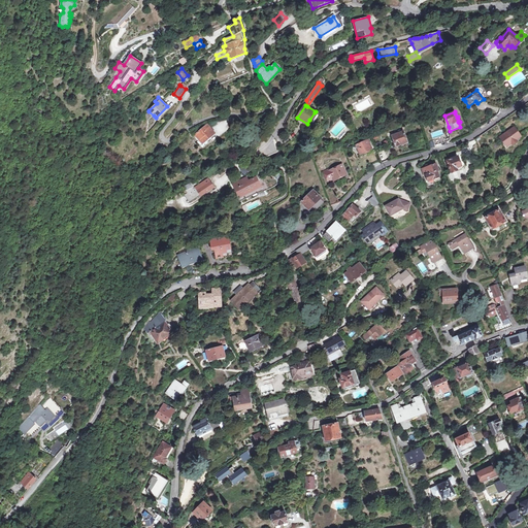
[(199,139),(203,143),(212,135),(216,133),(207,125),(196,135),(199,139)]
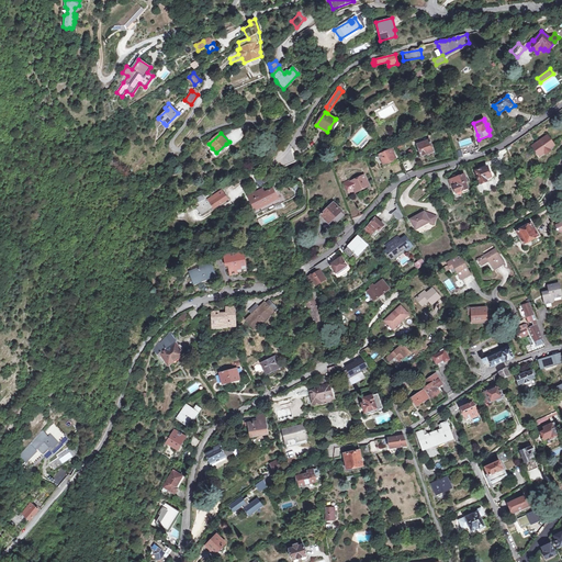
[(544,155),(550,150),(549,149),(554,146),(547,135),(531,146),(539,157),(543,154),(544,155)]
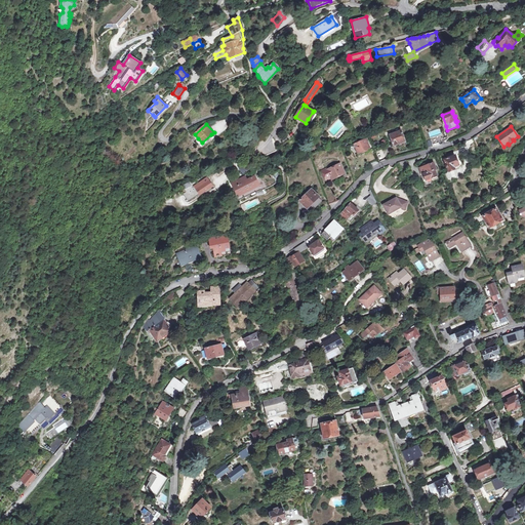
[(398,143),(404,139),(401,130),(390,135),(394,146),(398,144),(398,143)]
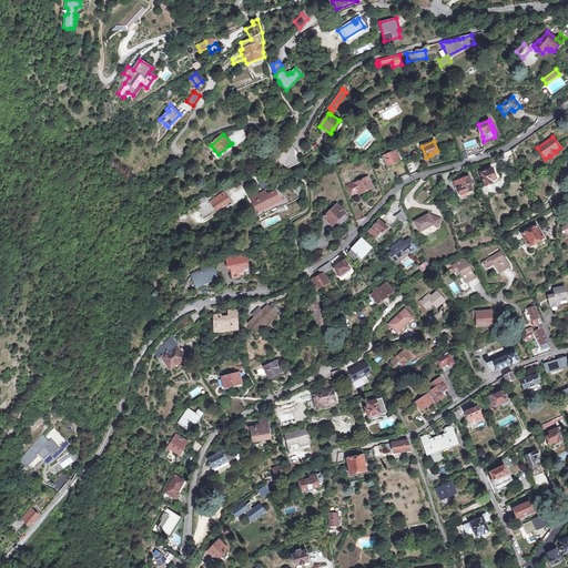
[(480,144),(466,150),(468,158),(483,152),(480,144)]
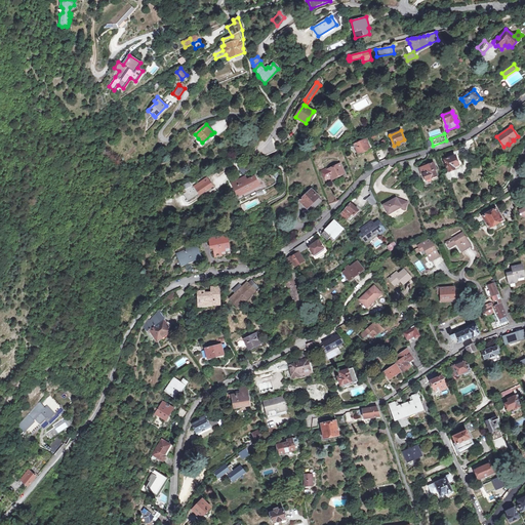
[(359,156),(366,153),(365,150),(369,148),(365,139),(354,145),(359,156)]
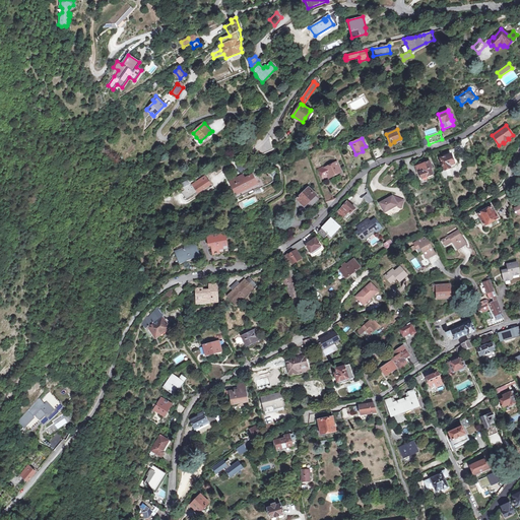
[(378,147),(379,147),(379,146),(376,140),(370,142),(369,142),(371,149),(373,149),(378,147)]
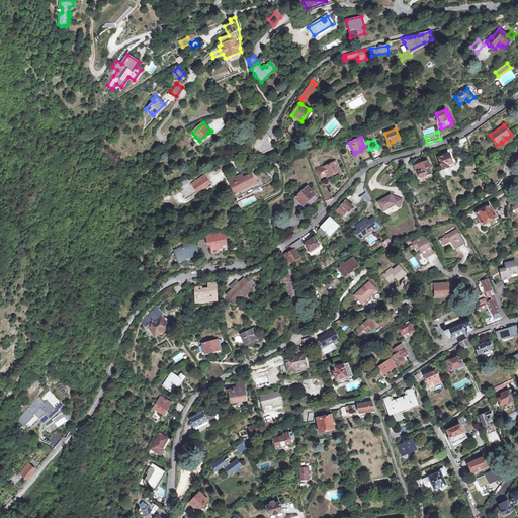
[(370,157),(367,151),(360,154),(363,161),(370,157)]
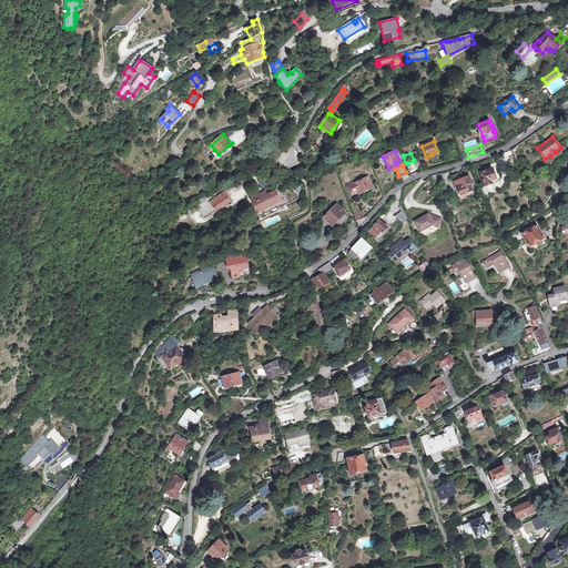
[(496,168),(494,170),(493,168),(480,173),(486,185),(501,180),(496,168)]
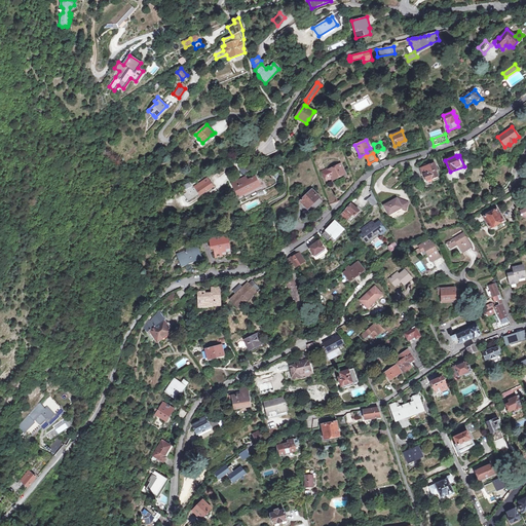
[(409,168),(407,160),(399,163),(401,171),(408,168),(409,168)]
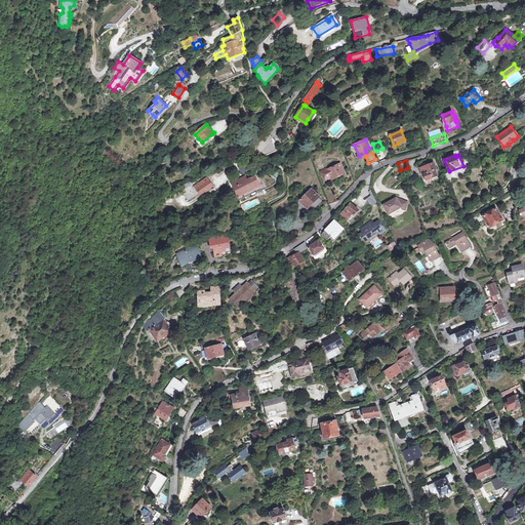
[(428,165),(427,163),(423,164),(423,166),(419,168),(421,174),(423,174),(423,176),(421,177),(426,188),(433,185),(432,180),(433,180),(436,179),(437,178),(436,176),(437,176),(435,170),(436,170),(434,163),(431,164),(428,165)]
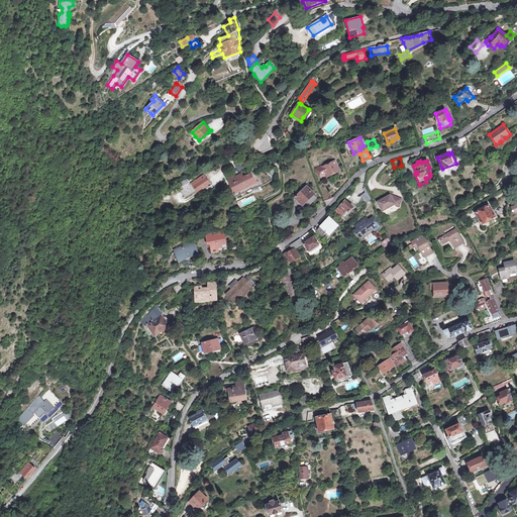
[(334,162),(323,168),(326,176),(338,171),(334,162)]
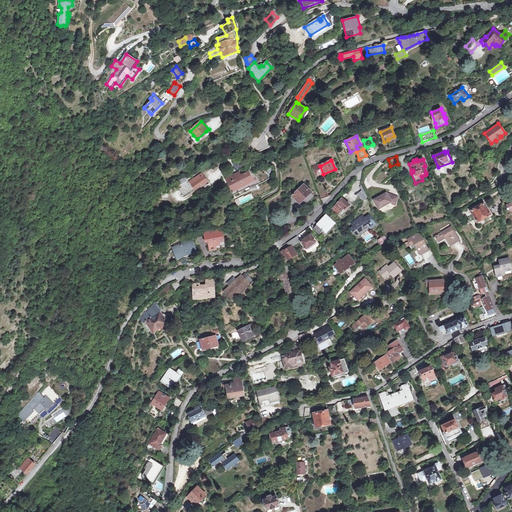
[(491,162),(489,170),(496,172),(499,164),(491,162)]
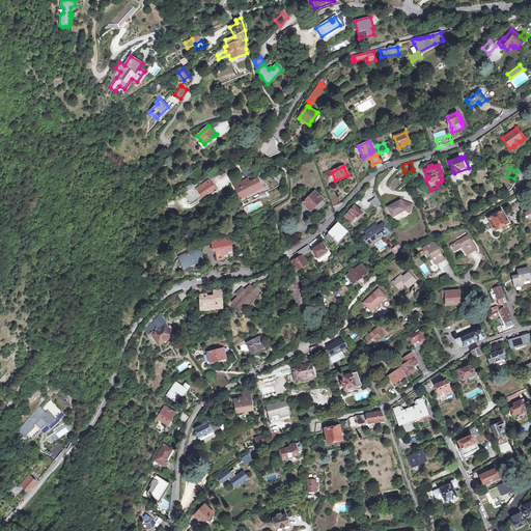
[(235,187),(241,197),(261,186),(257,178),(252,180),(251,177),(234,185),(235,187)]
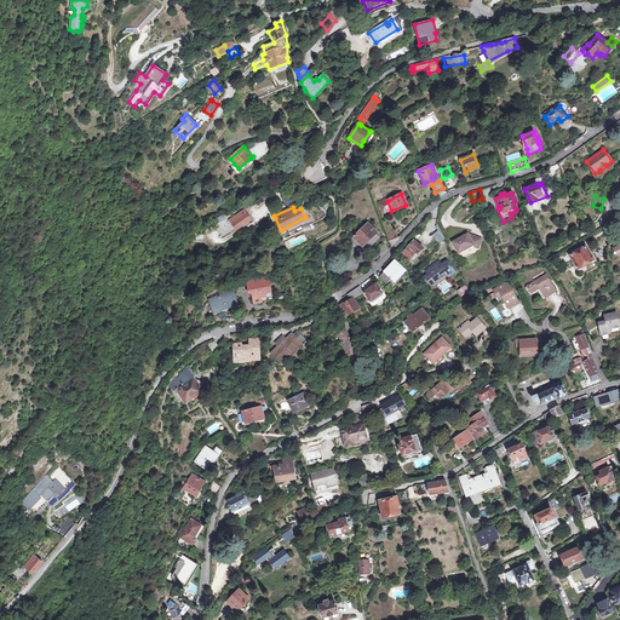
[(236,233),(252,223),(245,212),(217,229),(223,237),(235,230),(236,233)]
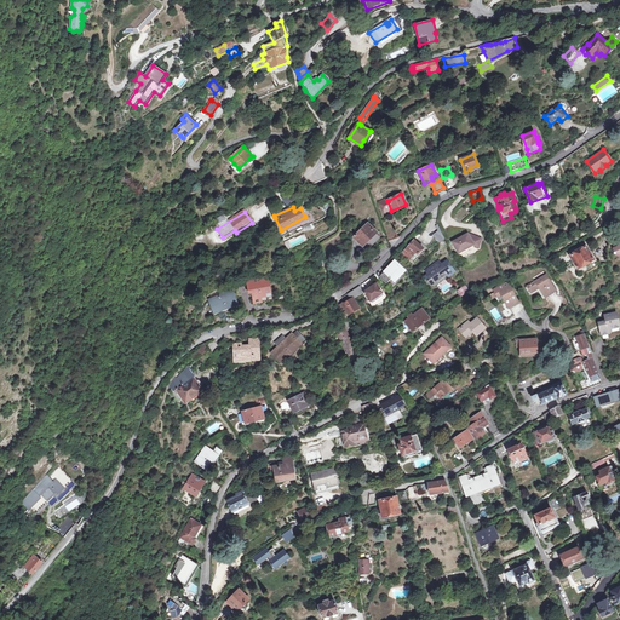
[(371,246),(380,236),(379,235),(368,224),(354,237),(363,246),(367,241),(371,246)]
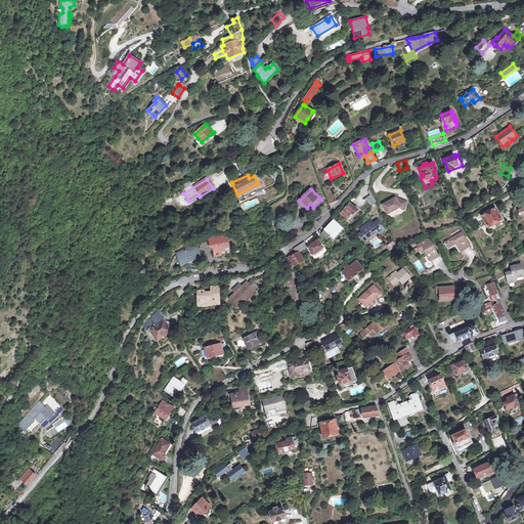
[(372,195),(365,199),(372,207),(377,203),(372,195)]
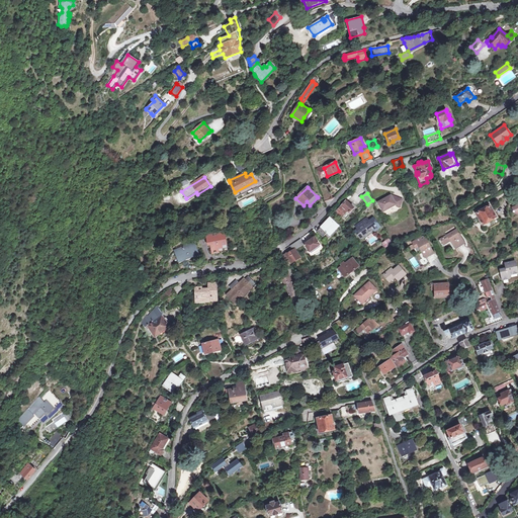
[(326,194),(322,198),(327,202),(331,199),(326,194)]
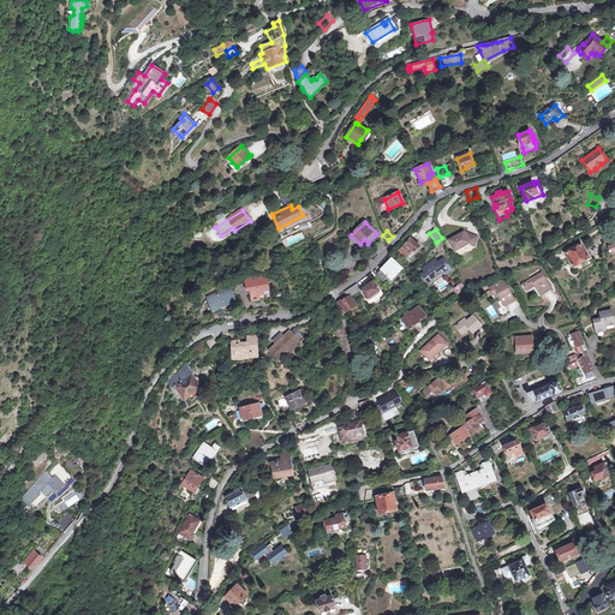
[(471,245),(475,246),(478,237),(464,232),(448,240),(454,251),(470,244),(471,245)]
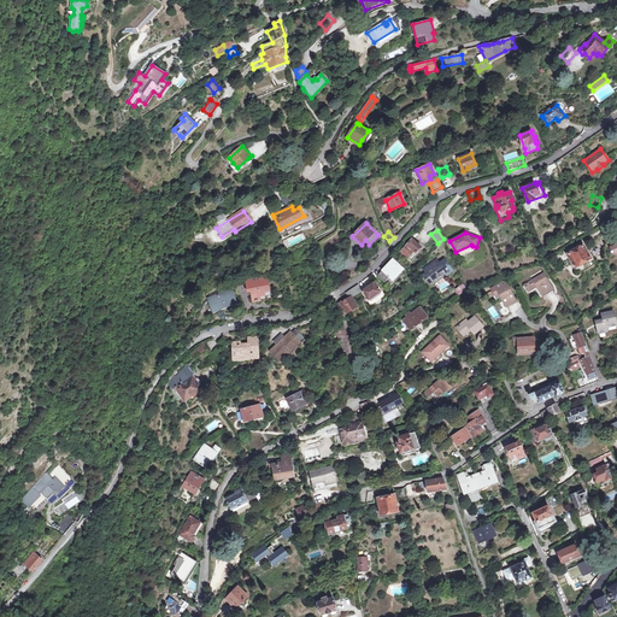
[(405,259),(406,258),(407,258),(413,252),(415,254),(421,248),(409,236),(403,244),(405,247),(400,252),(404,256),(403,257),(405,259)]
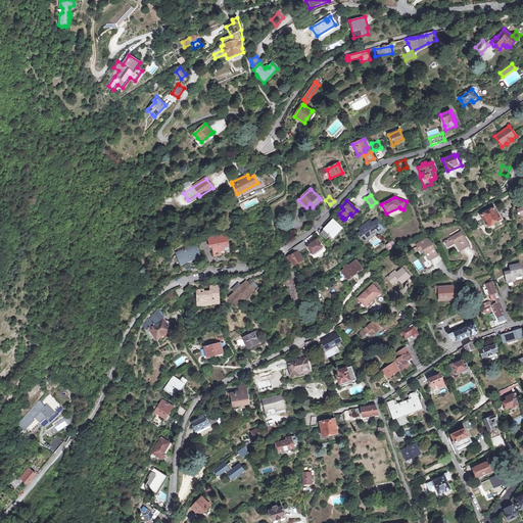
[(489,227),(492,225),(493,224),(501,219),(497,215),(493,208),(480,216),(487,227),(488,226),(489,227)]
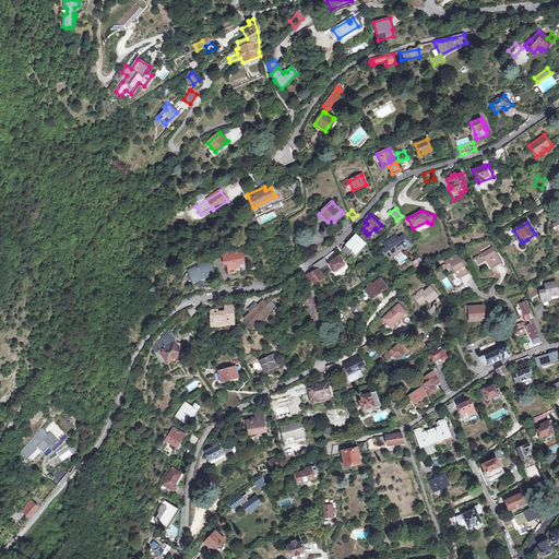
[(354,252),(364,244),(355,236),(342,250),(348,256),(353,251),(354,252)]
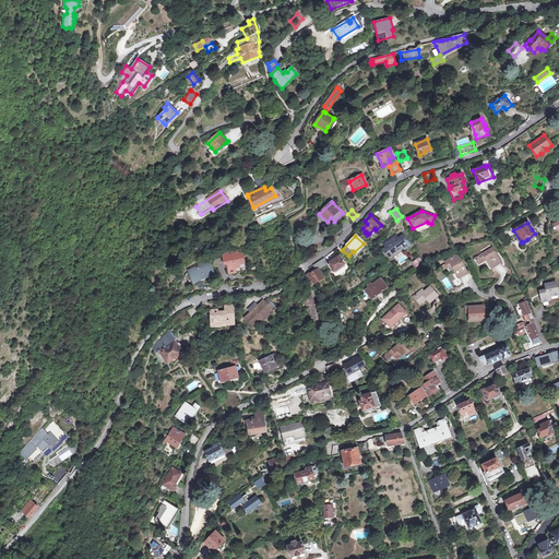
[(402,246),(397,240),(395,241),(392,237),(383,244),(387,248),(384,250),(385,252),(387,254),(388,256),(395,250),(395,251),(400,249),(399,248),(402,246)]
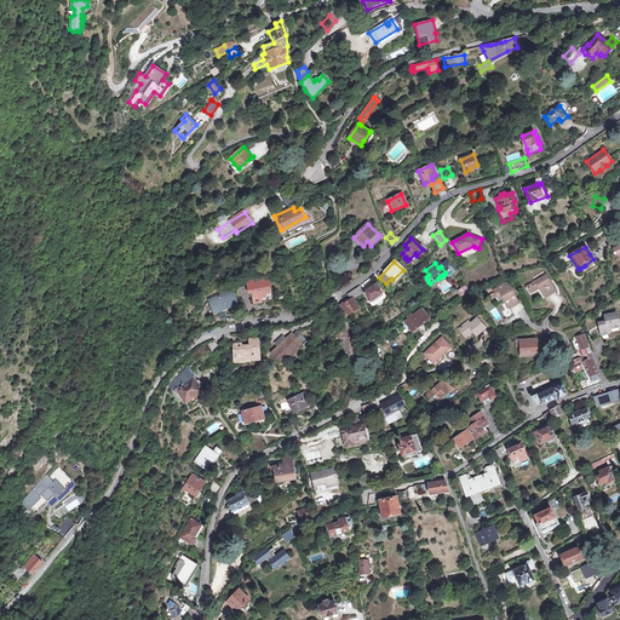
[(534,281),(529,283),(533,290),(538,287),(544,296),(555,288),(543,270),(532,276),(534,281)]
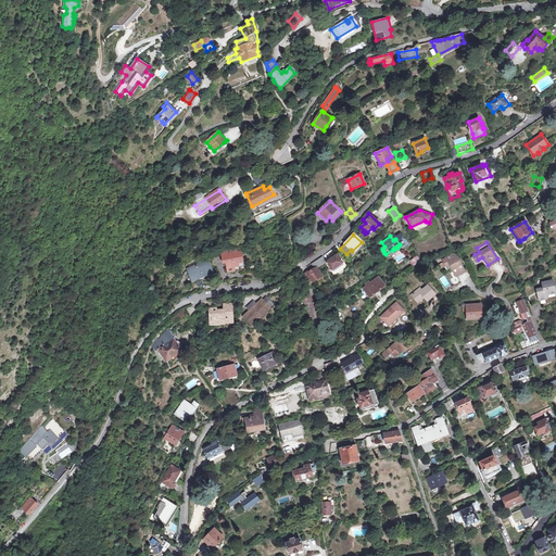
[(211,255),(222,252),(220,247),(210,250),(211,255)]
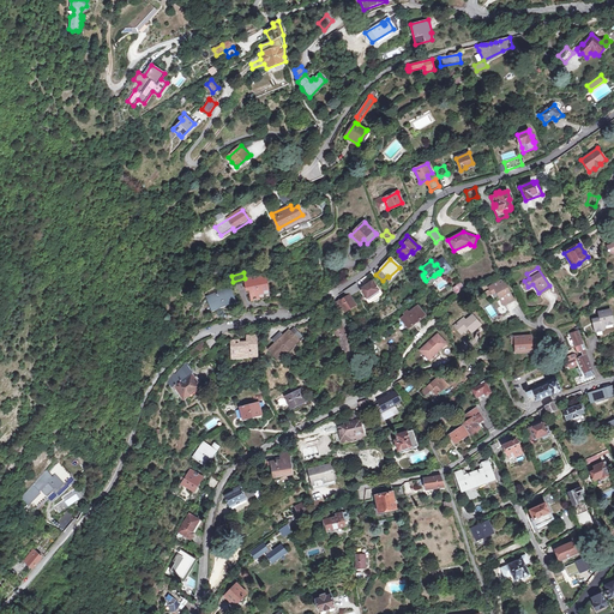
[(264,275),(245,278),(246,290),(250,289),(252,300),(259,299),(258,295),(263,294),(263,290),(269,289),(266,281),(265,281),(264,275)]
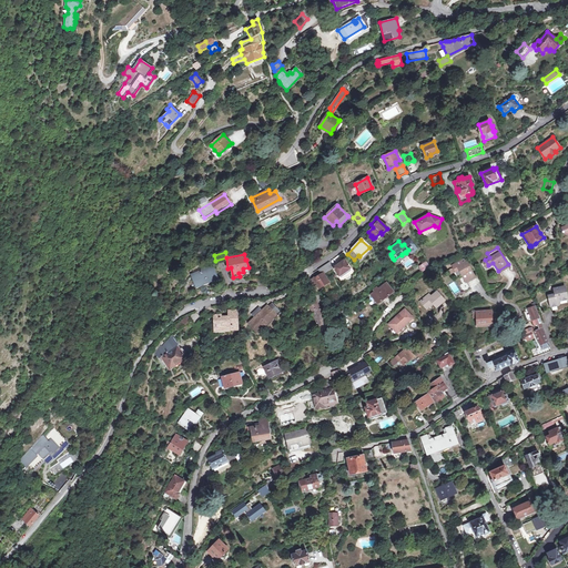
[(455,265),(452,267),(454,271),(457,270),(465,282),(465,281),(474,276),(464,259),(454,263),(455,265)]
